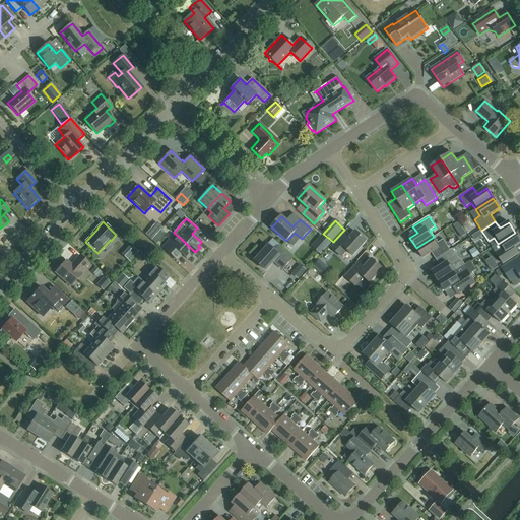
[(151,239),(151,240),(154,238),(156,235),(150,230),(146,235),(151,239)]
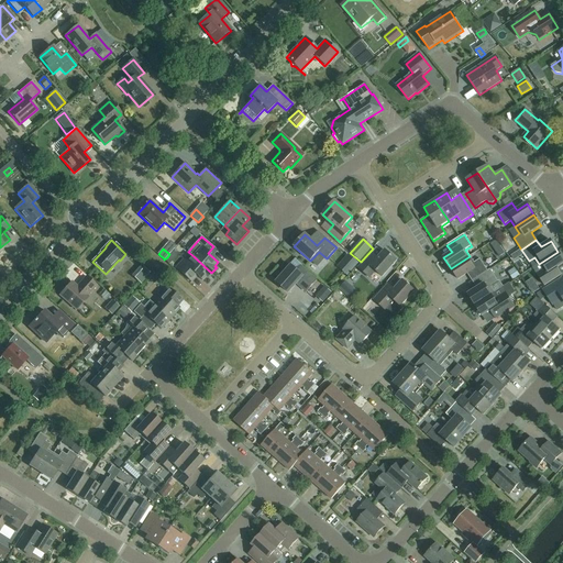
[(397,261),(385,251),(378,258),(372,253),(359,268),(370,278),(375,272),(382,277),(397,261)]
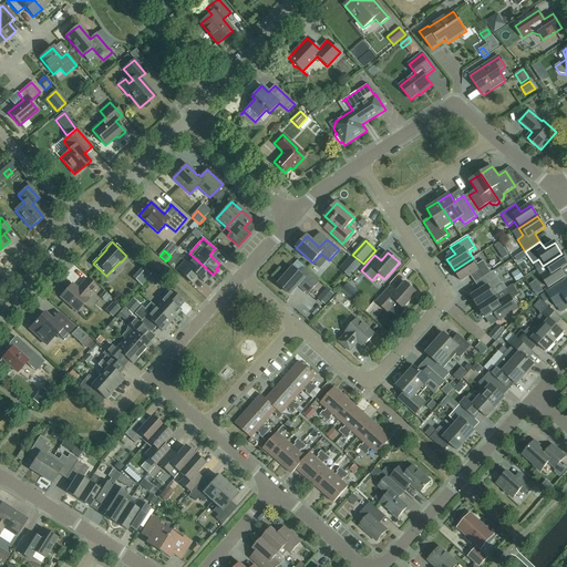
[(566,261),(562,254),(543,266),(547,272),(542,276),(549,288),(564,278),(559,271),(566,265),(566,261)]
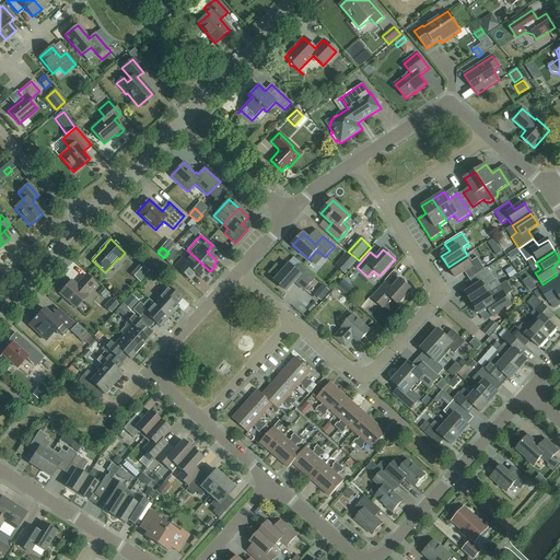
[(356,261),(346,253),(339,260),(349,269),(356,261)]
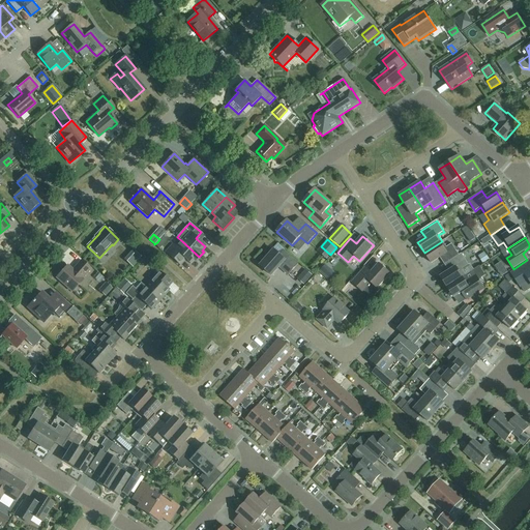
[(195,262),(199,257),(182,241),(177,246),(174,242),(166,253),(180,265),(185,260),(189,264),(194,260),(195,262)]
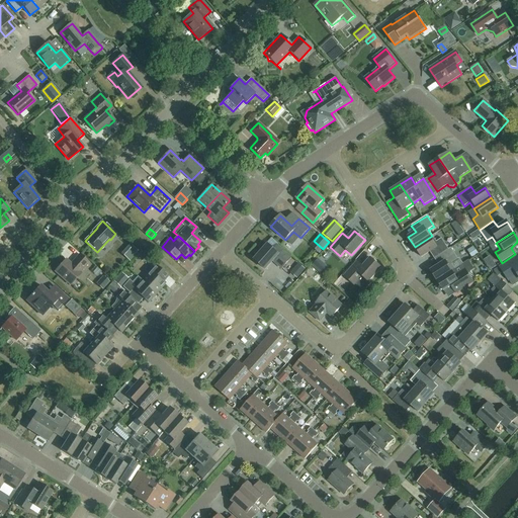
[(434,258),(448,249),(441,239),(436,242),(432,236),(415,247),(421,257),(430,252),(434,258)]
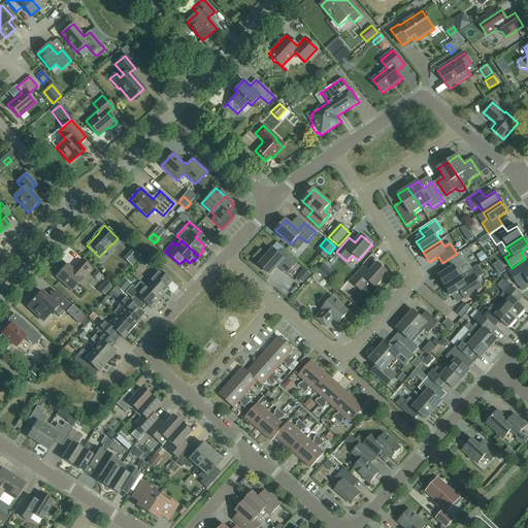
[(464,259),(476,252),(473,246),(461,254),(464,259)]
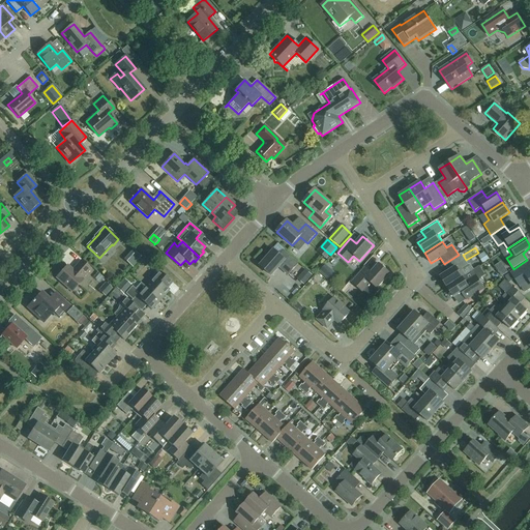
[(280,256),(274,251),(260,266),(271,275),(282,264),(286,268),(283,270),(288,275),(298,264),(284,252),(280,256)]
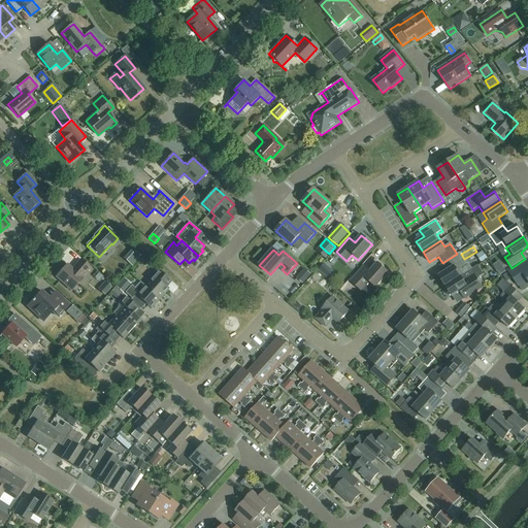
[(463,274),(460,270),(467,265),(459,253),(457,254),(442,263),(448,270),(438,276),(446,287),(463,274)]
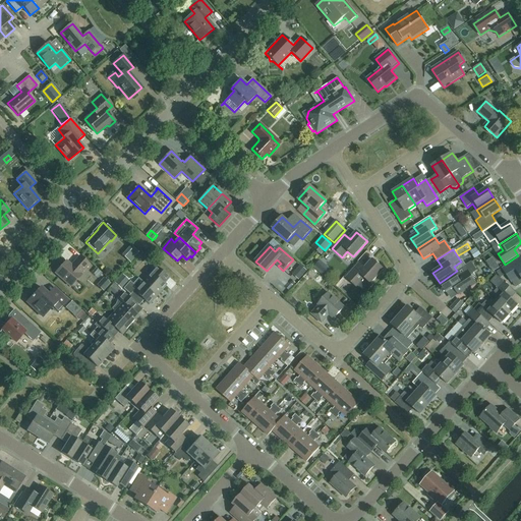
[(472,261),(479,257),(477,251),(470,253),(472,261)]
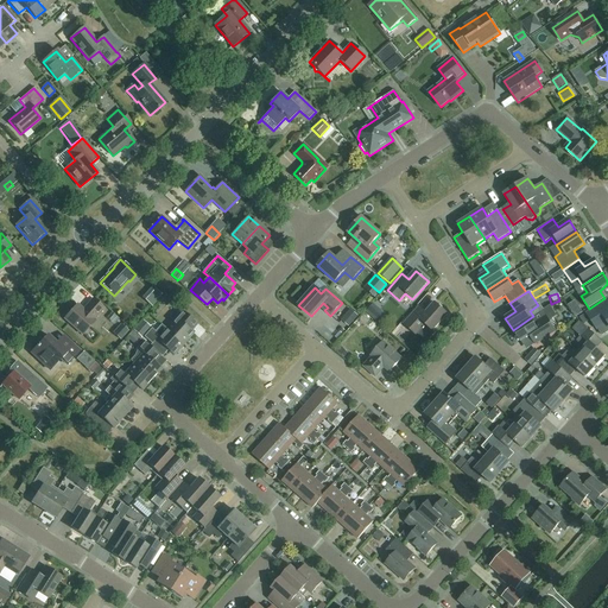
[(94,320),(105,309),(94,299),(83,310),(77,304),(64,318),(82,335),(95,321),(94,320)]
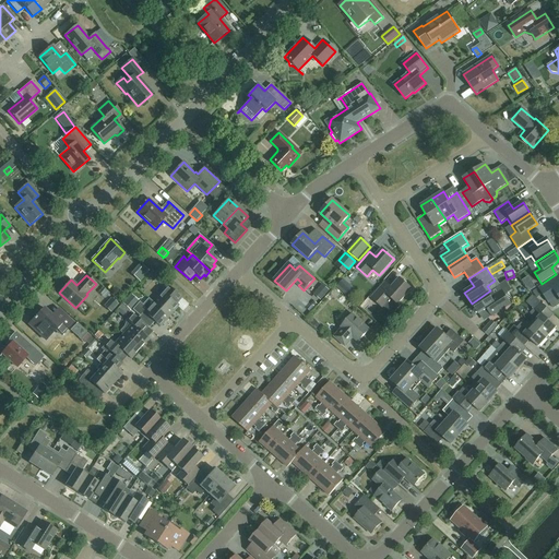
[(558,276),(539,288),(548,302),(558,296),(558,297),(558,276)]
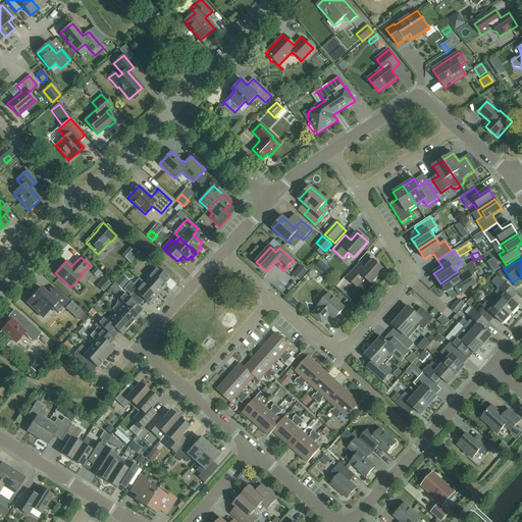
[(375,262),(373,260),(365,269),(360,264),(347,278),(358,288),(365,279),(371,284),(384,270),(379,266),(379,264),(378,262),(375,262)]
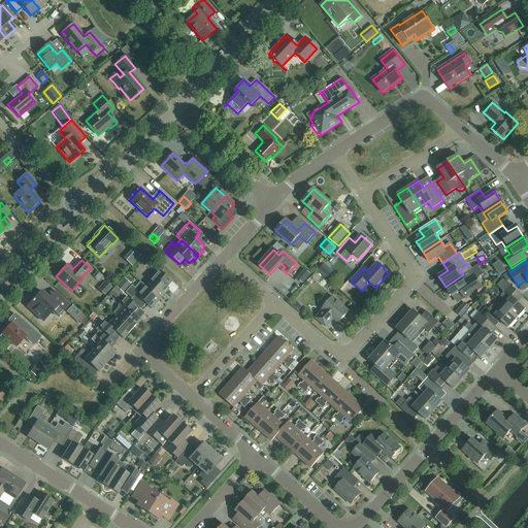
[(303,284),(310,276),(303,268),(296,275),(303,284)]
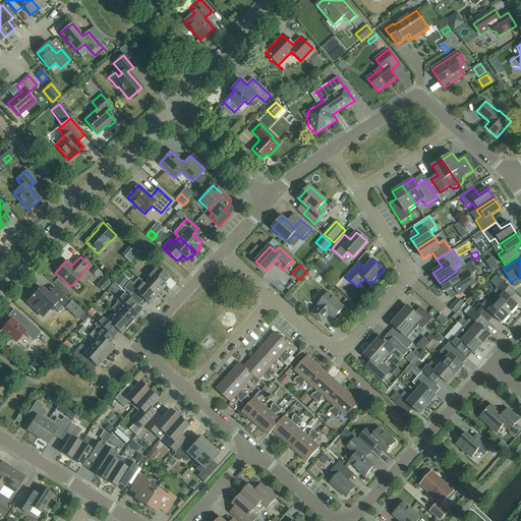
[(457,271),(440,283),(446,293),(454,288),(458,295),(476,284),(468,272),(465,266),(457,271)]
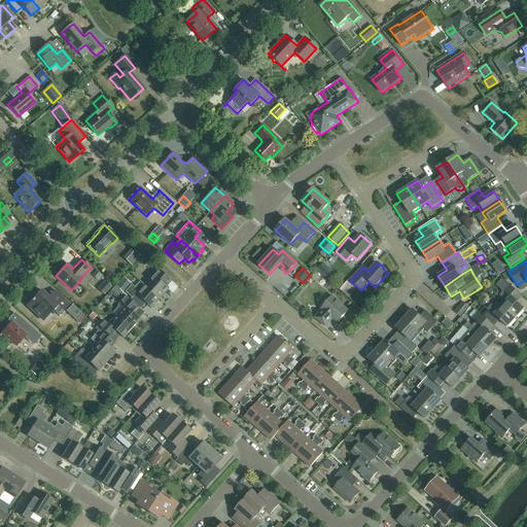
[(170,283),(156,272),(152,276),(144,285),(160,299),(168,289),(166,288),(170,283)]
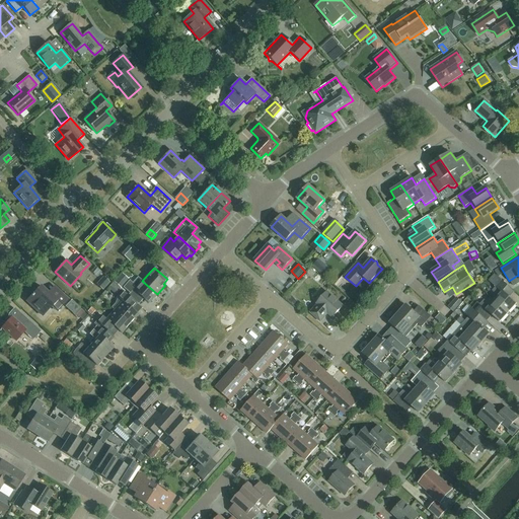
[(142,281),(138,278),(133,283),(129,281),(123,288),(130,293),(128,295),(136,303),(138,305),(144,299),(149,303),(157,294),(142,281)]
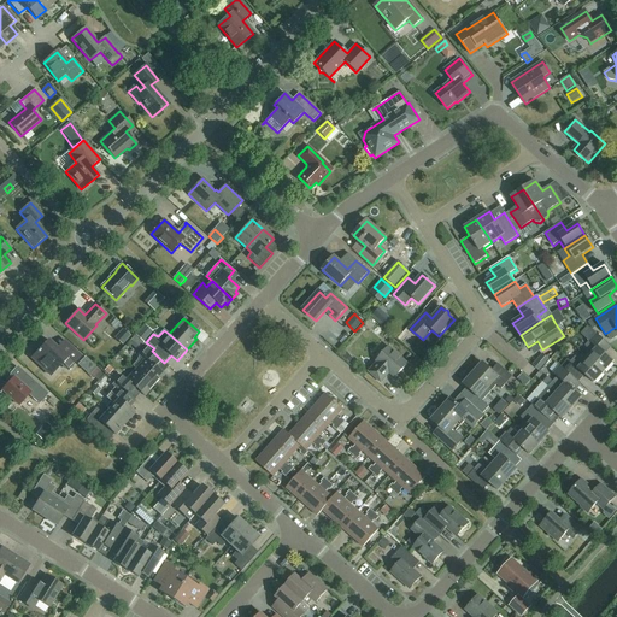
[(585,356),(604,372),(613,362),(604,353),(611,346),(595,333),(585,346),(589,350),(585,356)]
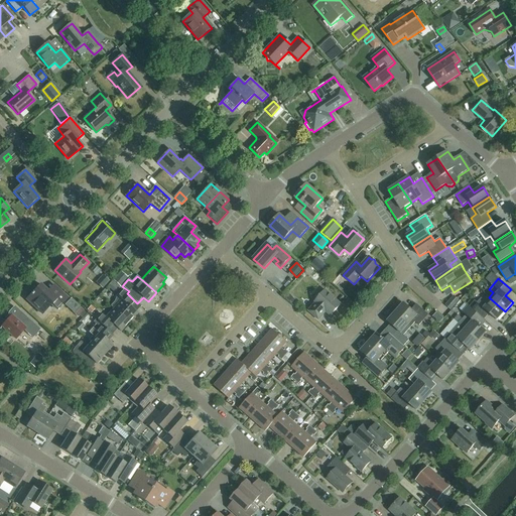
[(47,291),(40,284),(26,299),(42,314),(51,304),(56,309),(68,298),(53,285),(47,291)]
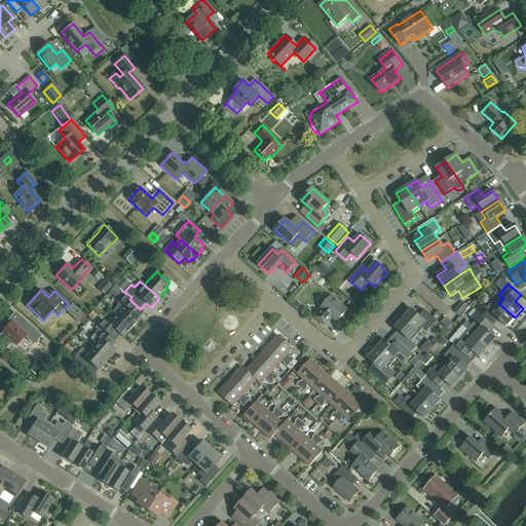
[(138,307),(129,299),(125,295),(119,302),(116,307),(113,311),(116,314),(132,329),(140,320),(133,312),(138,307)]
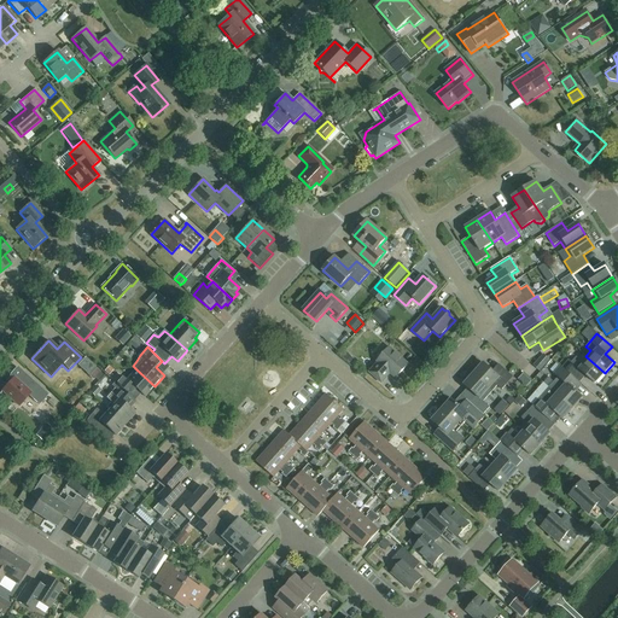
[(408,365),(408,363),(390,348),(377,362),(378,362),(369,373),(382,384),(390,374),(396,379),(408,365)]
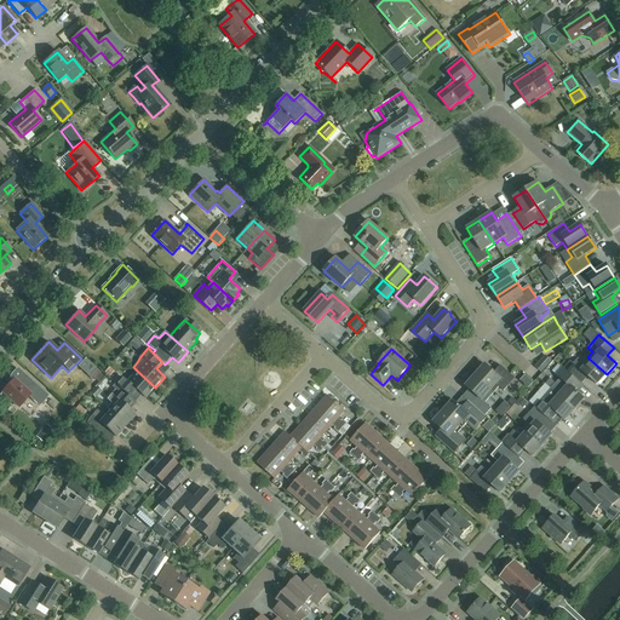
[(543,373),(551,363),(544,357),(540,361),(538,359),(534,363),(535,367),(543,373)]
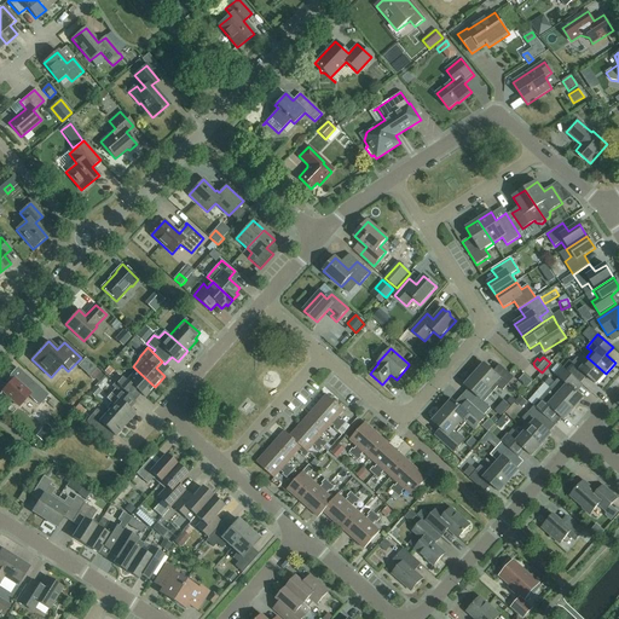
[(596,385),(606,374),(586,357),(582,362),(577,358),(572,363),(570,360),(563,368),(580,383),(586,376),(596,385)]
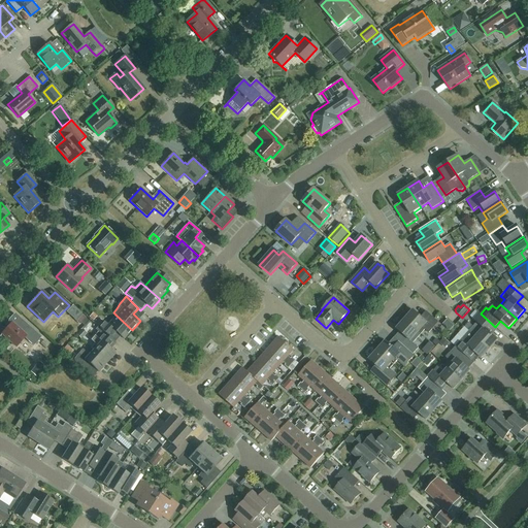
[(73,318),(79,311),(73,305),(67,312),(73,318)]
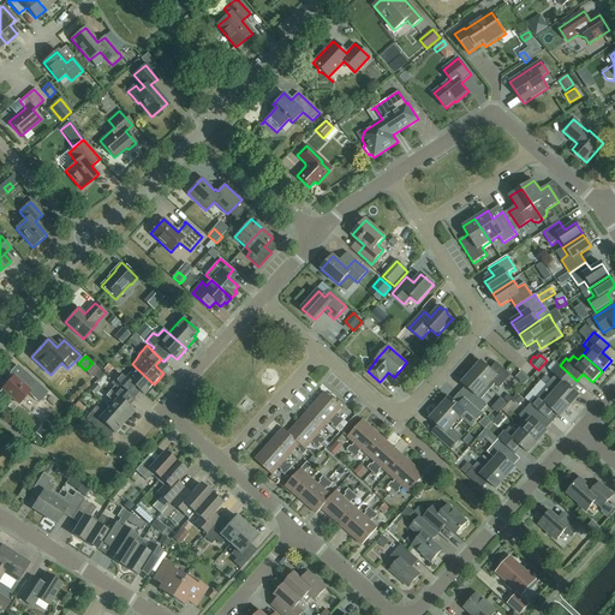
[(471,372),(490,389),(495,384),(500,388),(511,375),(496,363),(490,370),(481,362),(471,372)]
